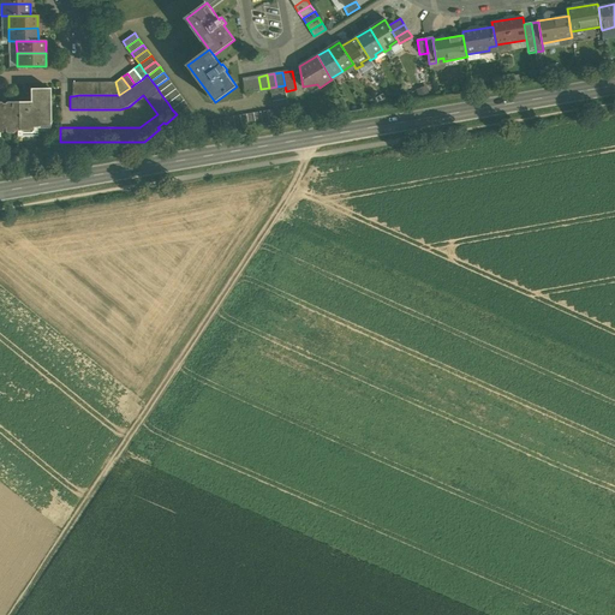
[(261,89),(258,77),(251,78),(254,90),(261,89)]
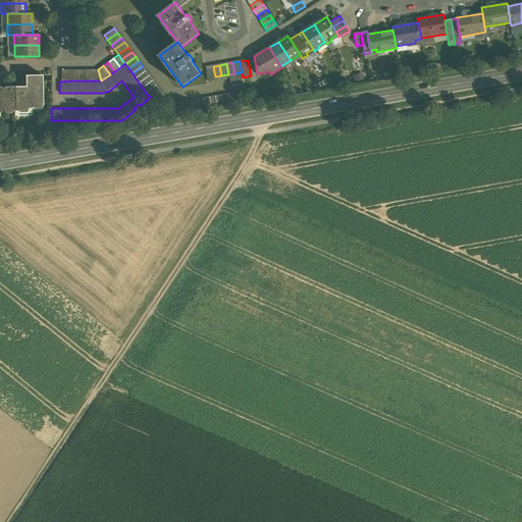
[(143,66),(133,73),(136,79),(146,70),(143,66)]
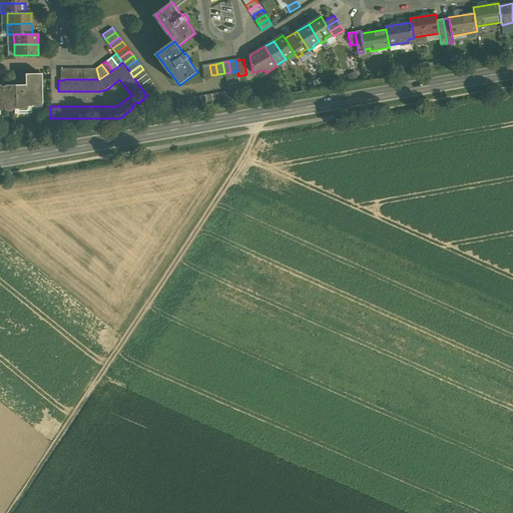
[(211,75),(209,65),(202,66),(204,77),(211,75)]
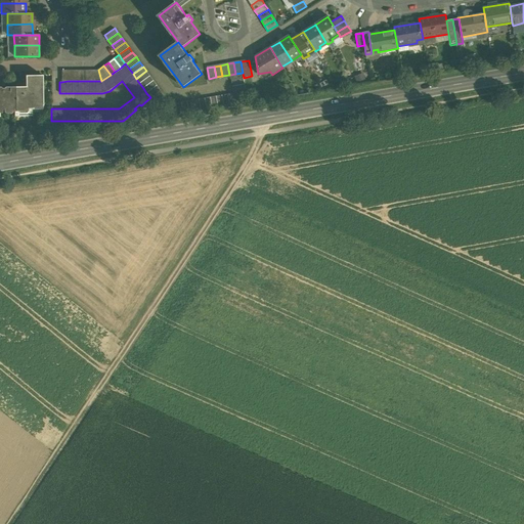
[(98,70),(92,70),(92,81),(101,81),(98,70)]
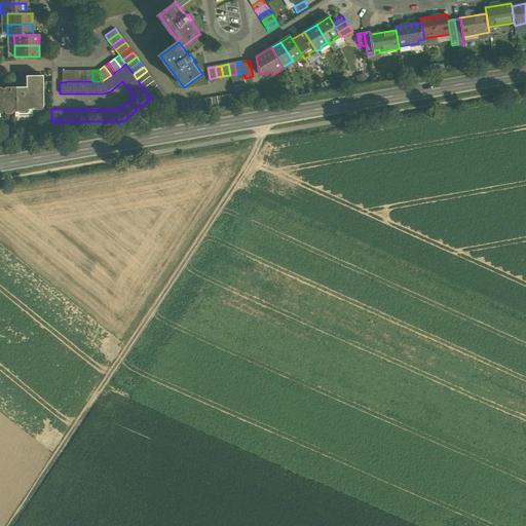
[(147,71),(137,79),(140,83),(150,76),(147,71)]
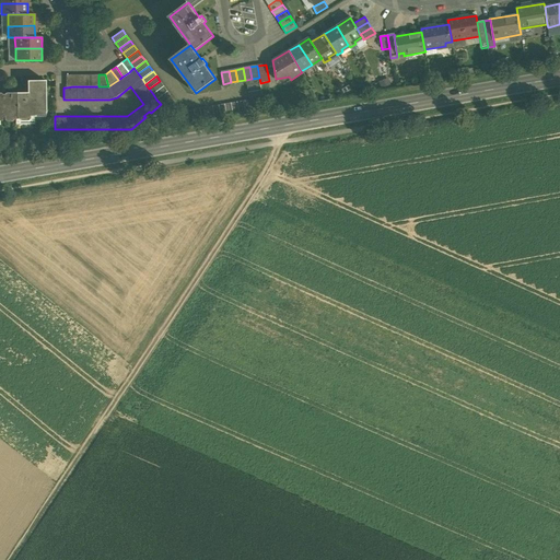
[(252,79),(246,80),(247,86),(260,84),(260,83),(259,78),(252,79)]
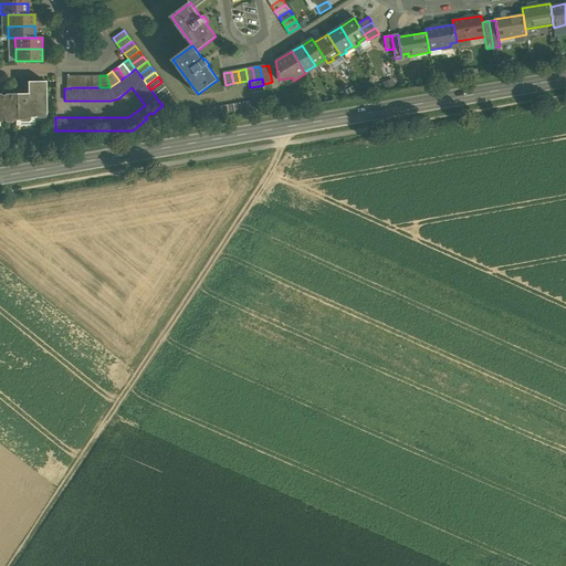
[(45,82),(27,82),(27,94),(16,94),(16,118),(35,118),(35,115),(45,114),(45,82)]
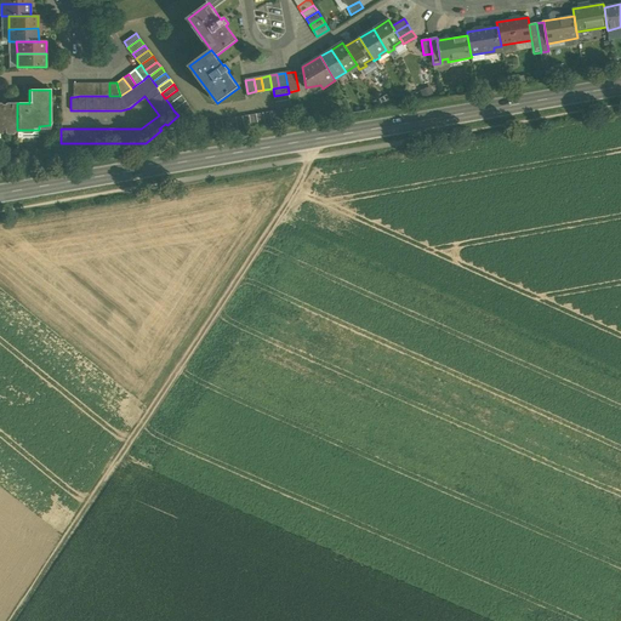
[(177,90),(165,98),(170,104),(182,96),(177,90)]
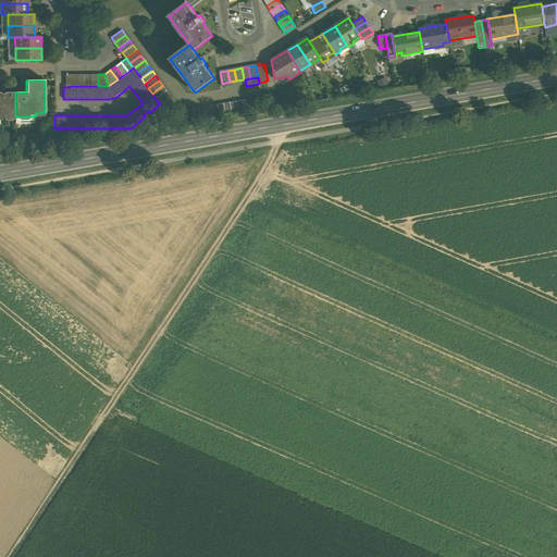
[(259,84),(246,86),(247,93),(260,90),(259,84)]
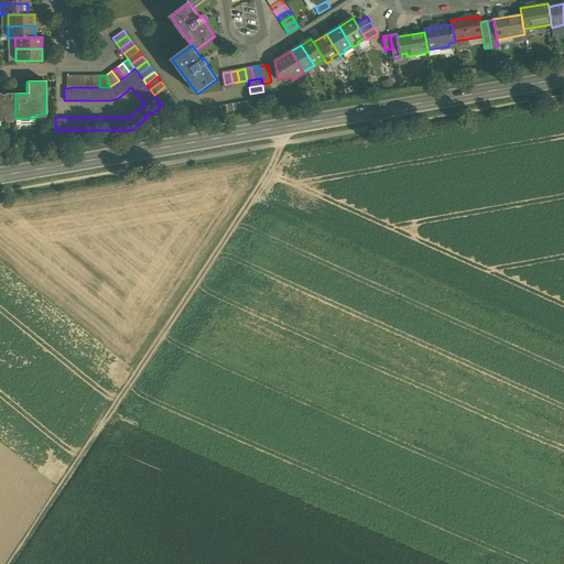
[(165,87),(154,95),(158,100),(169,91),(165,87)]
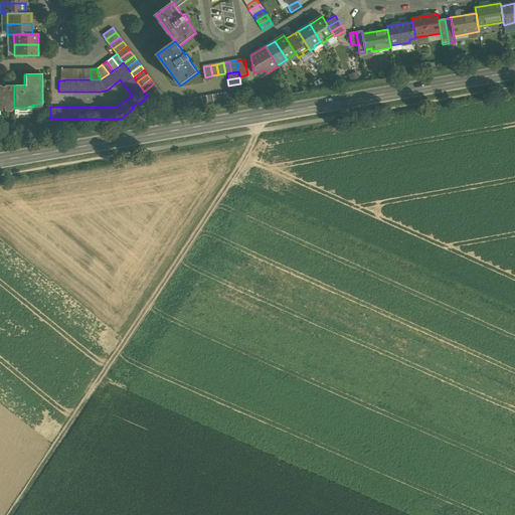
[(154,83),(144,92),(148,96),(158,89),(154,83)]
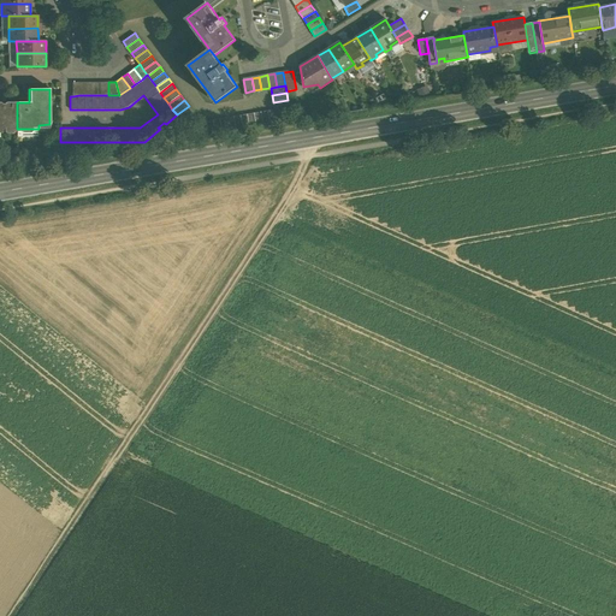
[(288,100),(273,102),(274,110),(280,108),(289,107),(288,100)]
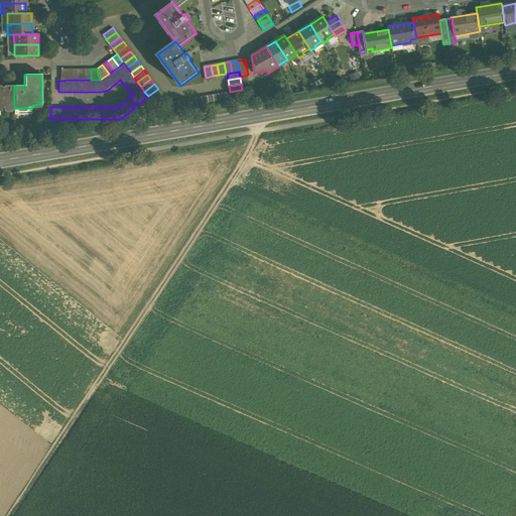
[(1,87),(0,86),(0,107),(14,108),(14,86),(4,86),(3,87),(1,87)]
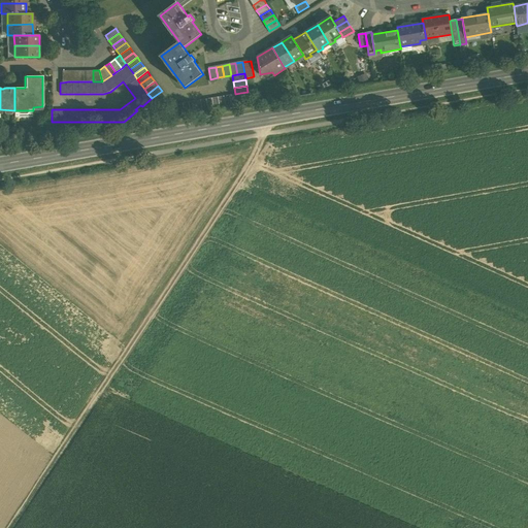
[(248,92),(240,93),(243,105),(250,104),(248,92)]
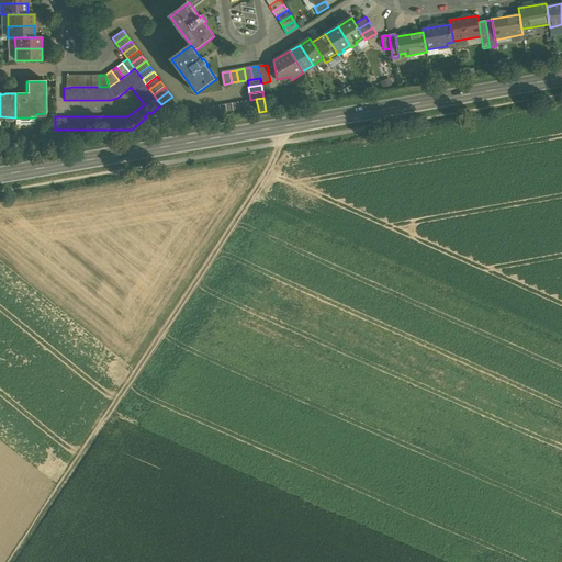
[(250,100),(246,101),(248,114),(259,112),(256,99),(250,100)]
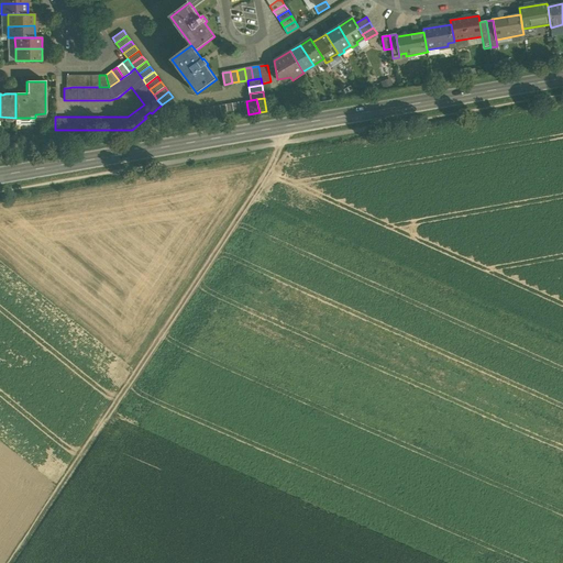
[(249,114),(246,101),(239,102),(241,116),(249,114)]
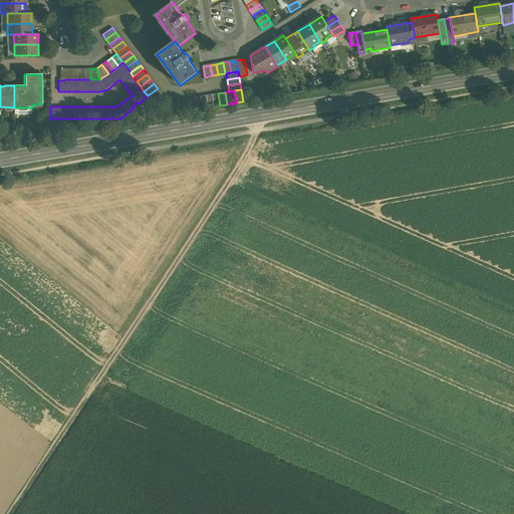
[(220,105),(218,93),(212,94),(214,106),(220,105)]
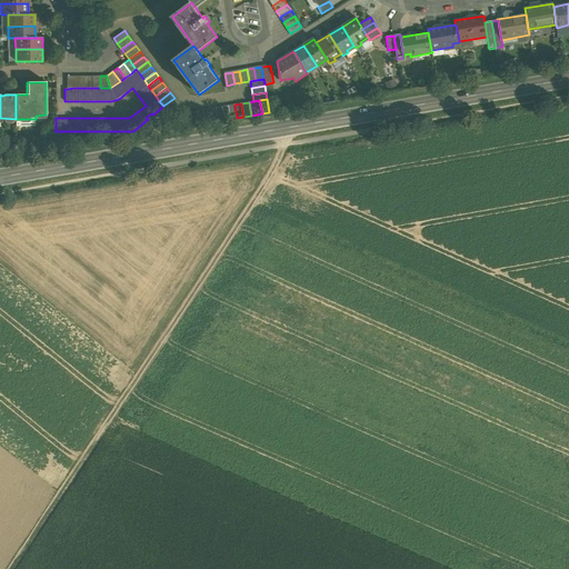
[(237,118),(235,105),(227,106),(229,119),(237,118)]
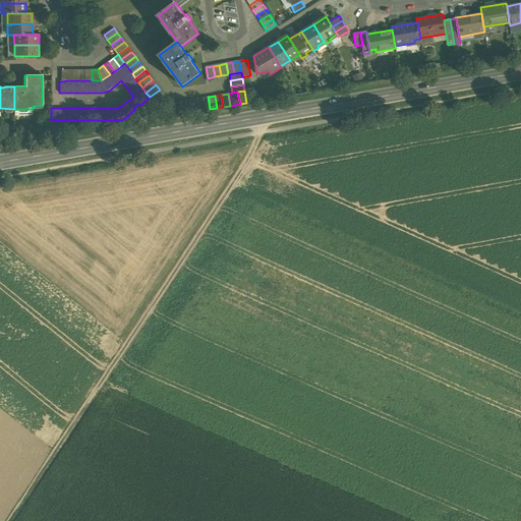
[(210,109),(208,97),(201,98),(204,110),(210,109)]
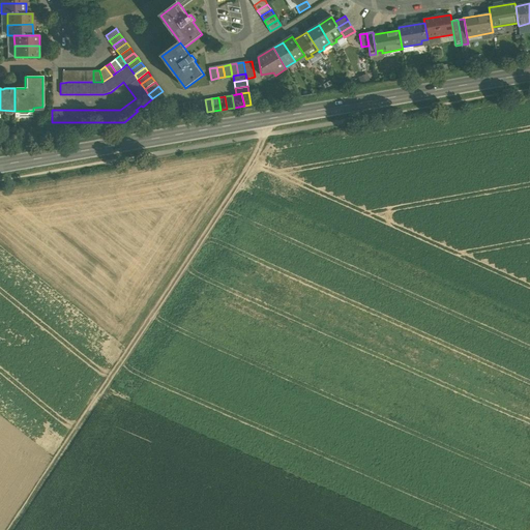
[(207,112),(205,99),(199,101),(201,113),(207,112)]
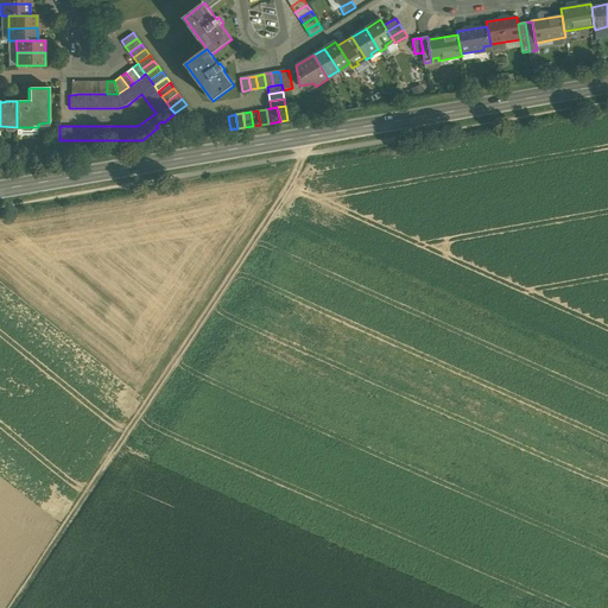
[(230,130),(228,116),(220,118),(222,131),(230,130)]
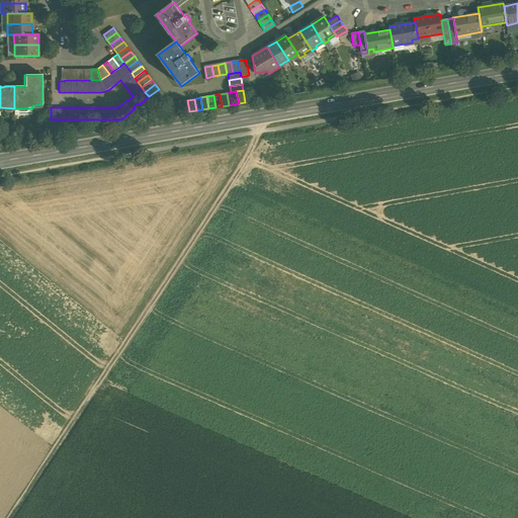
[(189,111),(187,100),(181,101),(183,113),(189,111)]
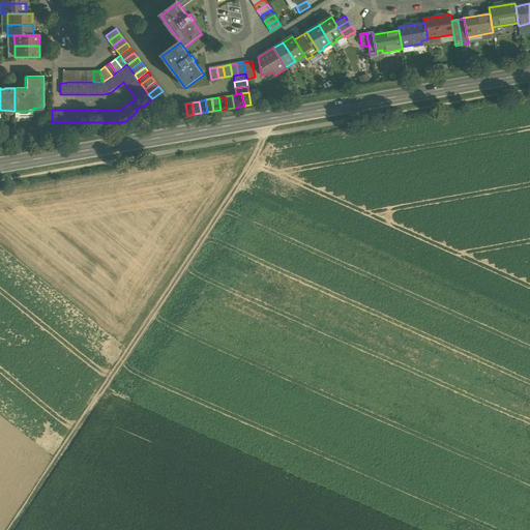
[(187,116),(185,104),(178,105),(180,117),(187,116)]
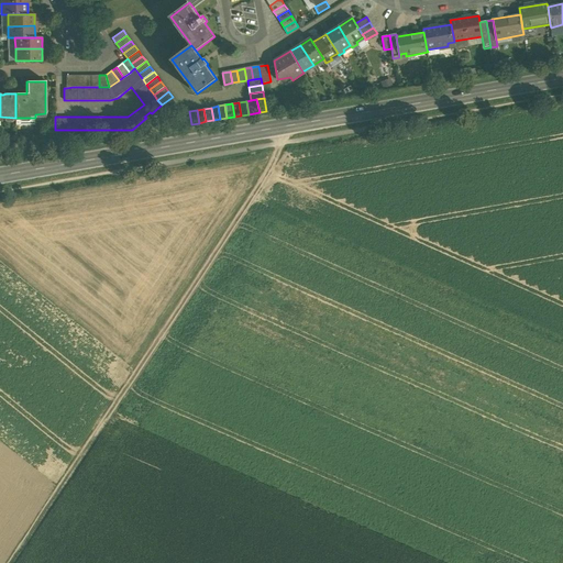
[(191,124),(189,111),(183,112),(185,125),(191,124)]
